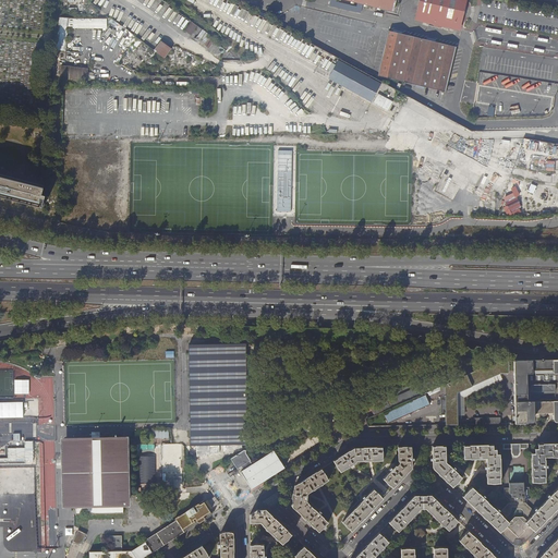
[(349,0),(393,10),(396,0),(349,0)]
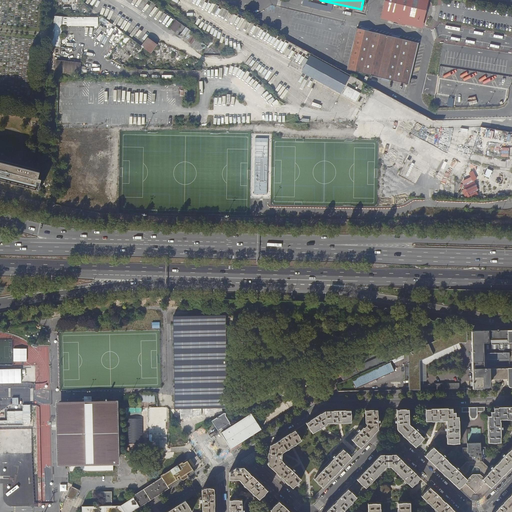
[(427,5),(428,0),(384,0),(380,19),(422,28),(427,5)]
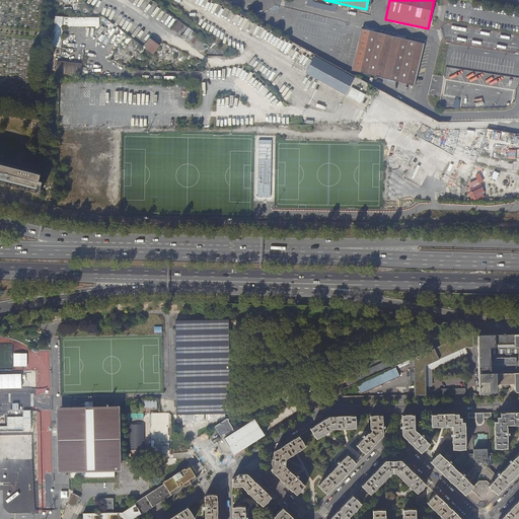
[(55,16),(52,47),(62,48),(64,26),(99,26),(99,17),(76,17),(74,17),(69,17),(55,16)]
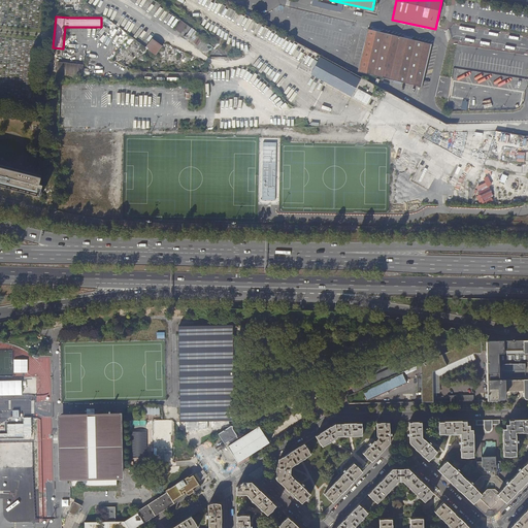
[(187,25),(182,21),(175,29),(180,33),(187,25)]
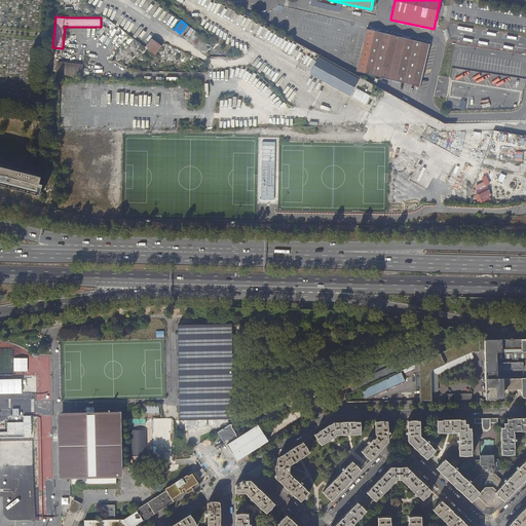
[(191,28),(184,37),(196,46),(202,39),(197,35),(198,34),(195,33),(196,32),(191,28)]
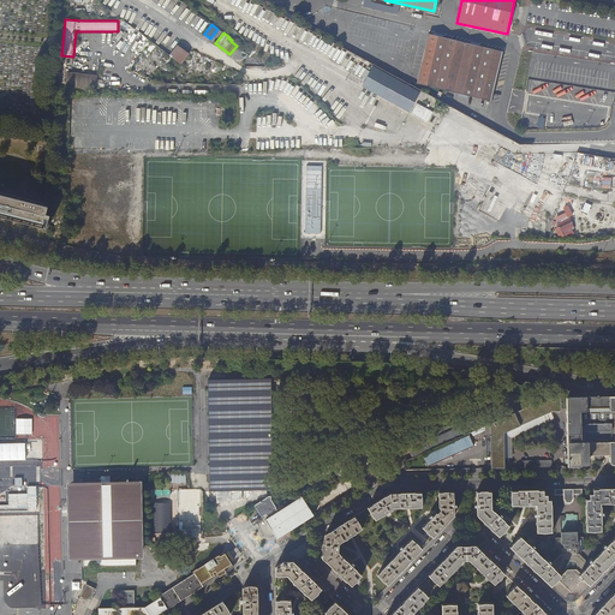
[(443,37),(433,35),(429,34),(418,83),(458,93),(469,95),(491,101),(502,52),(479,46),(470,43),(443,37)]
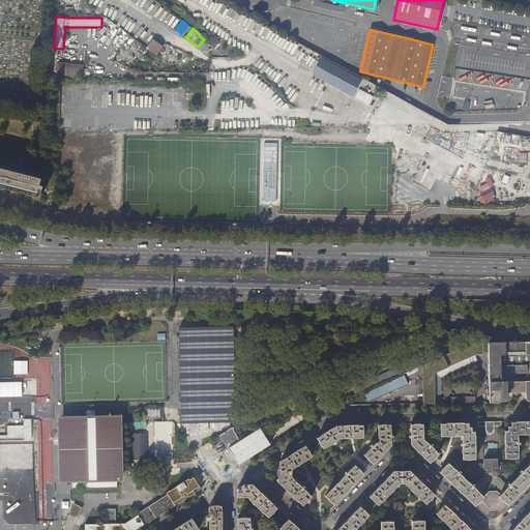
[(150,51),(157,41),(153,38),(146,48),(150,51)]
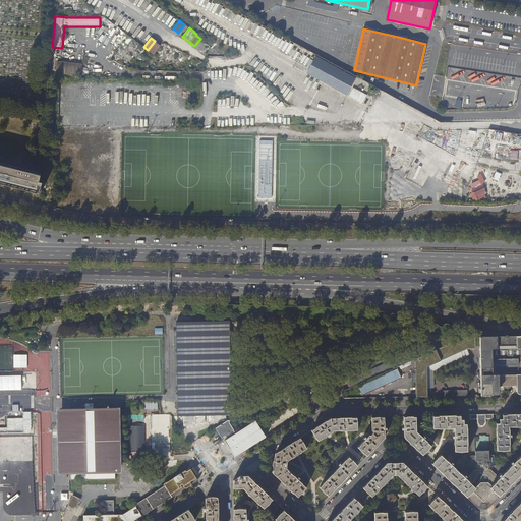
[(160,45),(155,41),(148,50),(153,54),(160,45)]
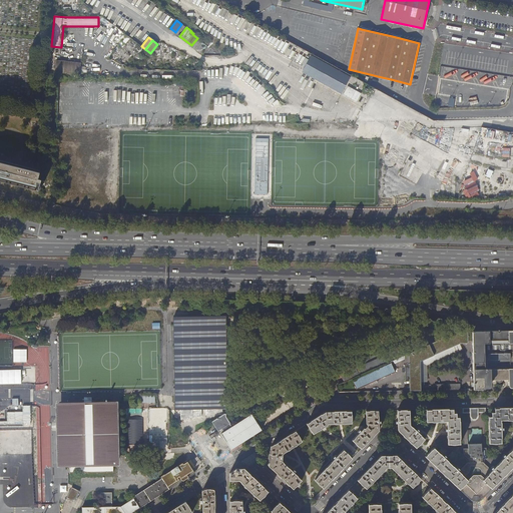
[(352,76),(312,54),(303,72),(343,93),(352,76)]
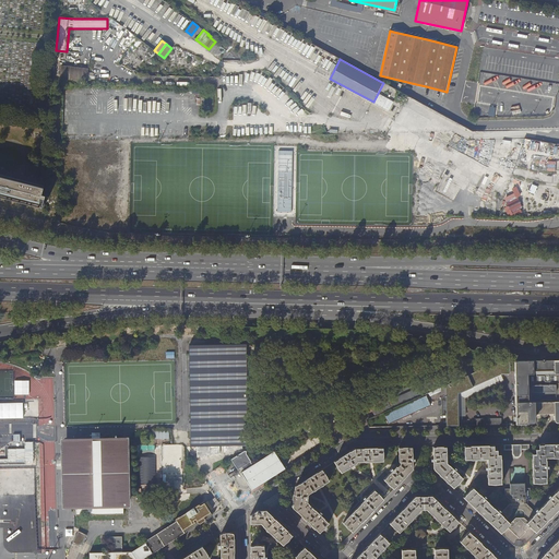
[(61,66),(60,73),(60,80),(86,82),(88,69),(61,66)]
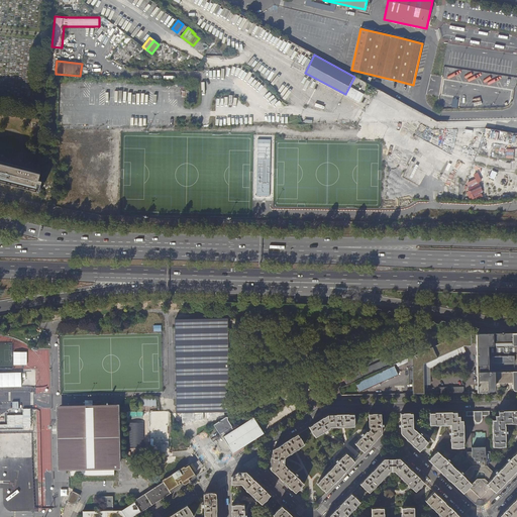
[(271,139),(259,139),(256,196),(270,196),(271,139)]
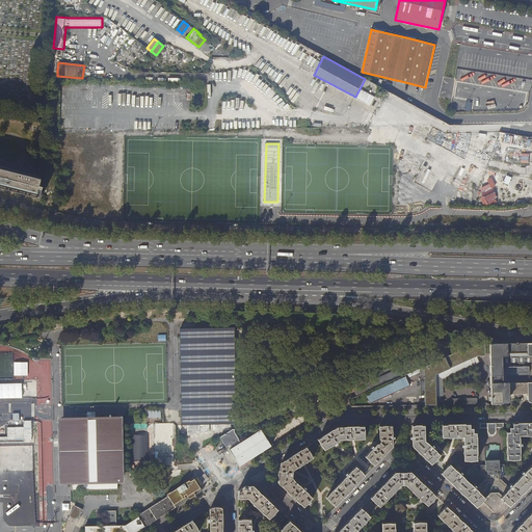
[(0,188),(36,197),(38,189),(43,189),(43,187),(40,186),(41,180),(0,169),(0,188)]
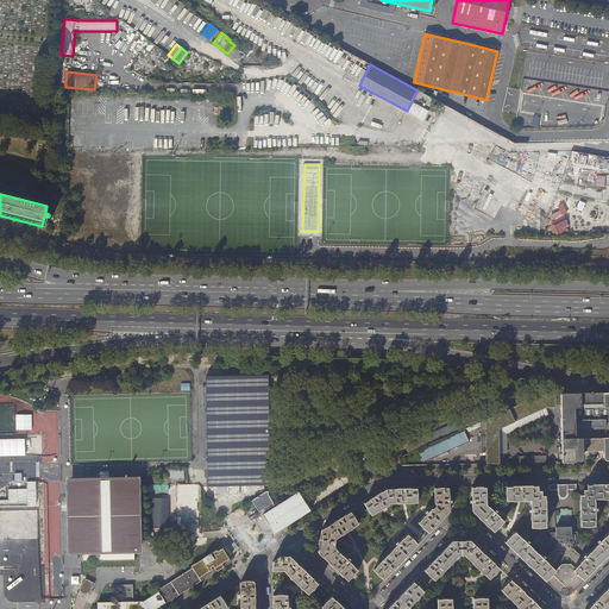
[(553,221),(558,230),(567,225),(563,217),(553,221)]
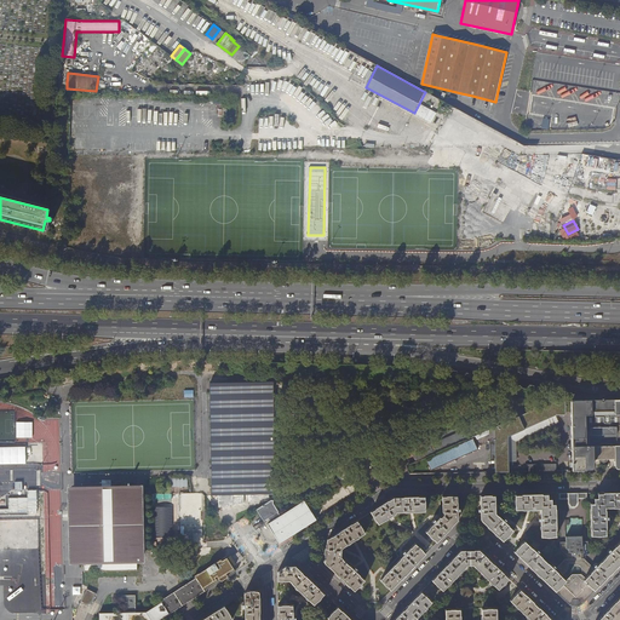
[(211,377),(212,495),(218,495),(218,507),(245,503),(244,495),(248,494),(248,501),(269,498),(270,494),(276,494),(274,382),(211,377)]
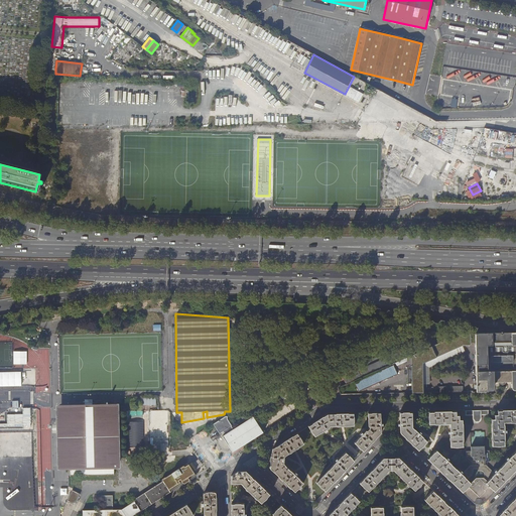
[(412,367),(408,367),(408,383),(412,383),(412,393),(423,393),(423,364),(464,346),(470,346),(472,345),(472,344),(476,343),(477,392),(488,391),(488,390),(493,389),(494,388),(493,382),(497,382),(500,382),(501,384),(503,385),(504,384),(505,382),(509,382),(512,382),(512,388),(513,389),(514,389),(515,389),(515,332),(461,334),(411,356),(412,367)]
